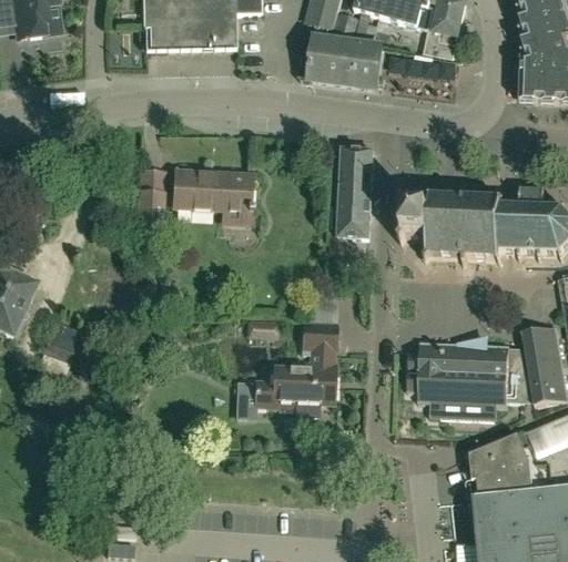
[(44,34),(44,33),(60,31),(58,16),(56,4),(58,4),(57,0),(0,0),(0,27),(16,26),(18,39),(44,34)]
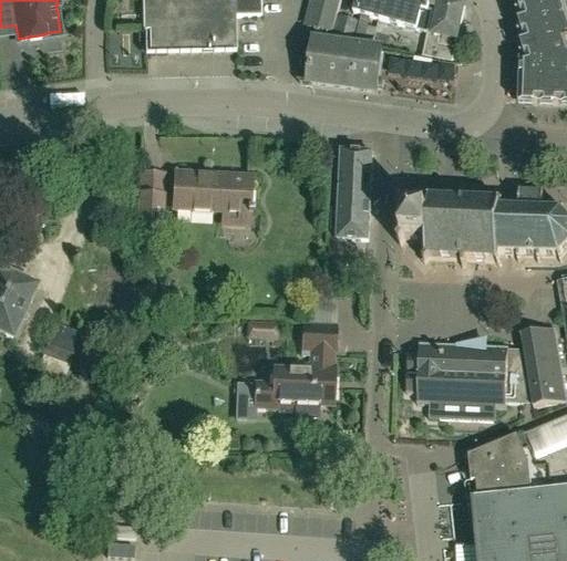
[(142,0),(144,49),(237,47),(236,11),(261,11),(260,0),(142,0)]
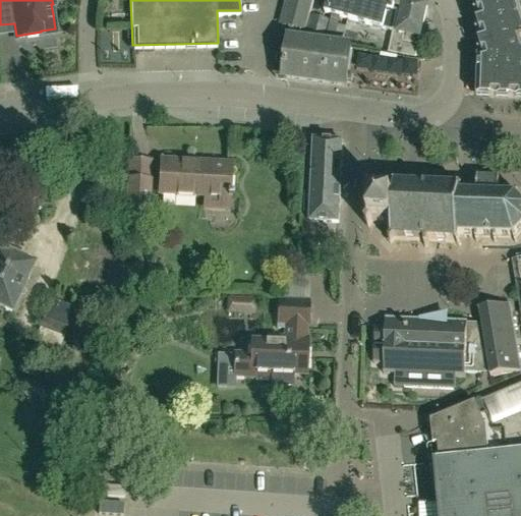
[(352,77),(353,69),(349,68),(352,42),(304,36),(313,0),(287,0),(283,18),(284,18),(277,72),(347,81),(348,76),(352,77)]
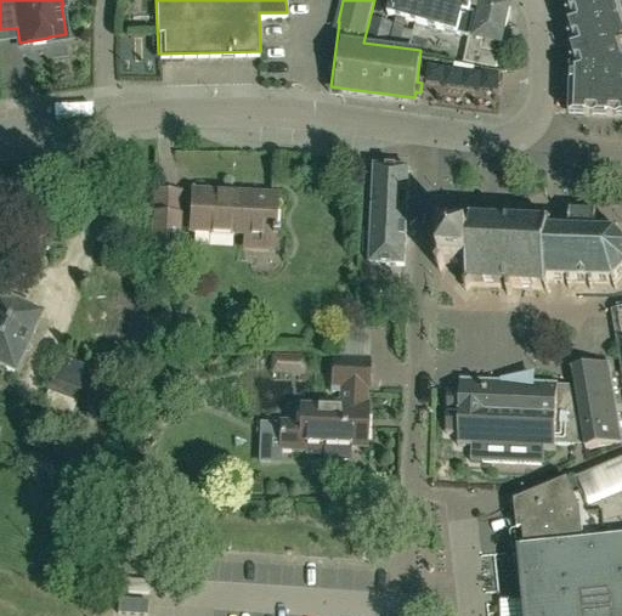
[(390,0),(386,12),(470,30),(476,7),(471,6),(471,0),(390,0)]
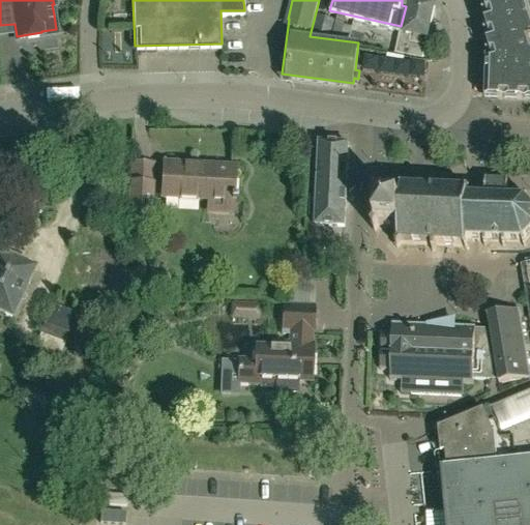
[(407,0),(407,2),(411,2),(410,7),(406,6),(401,26),(395,50),(422,55),(423,52),(435,0),(407,0)]
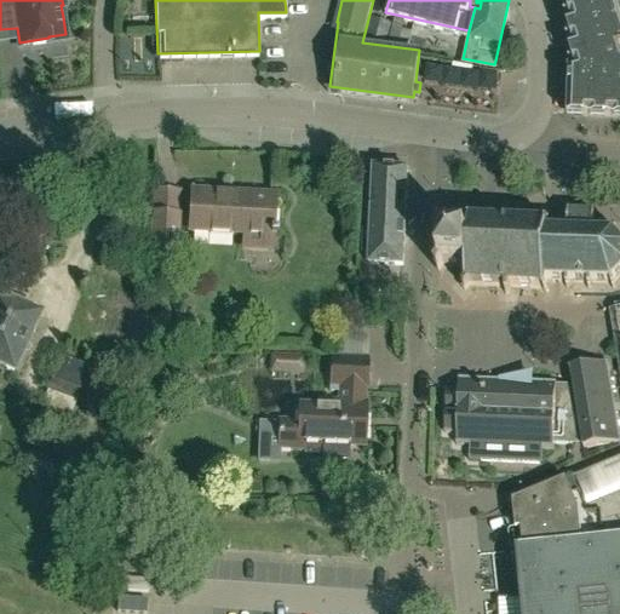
[(564,0),(570,56),(569,112),(619,112),(619,0),(564,0)]
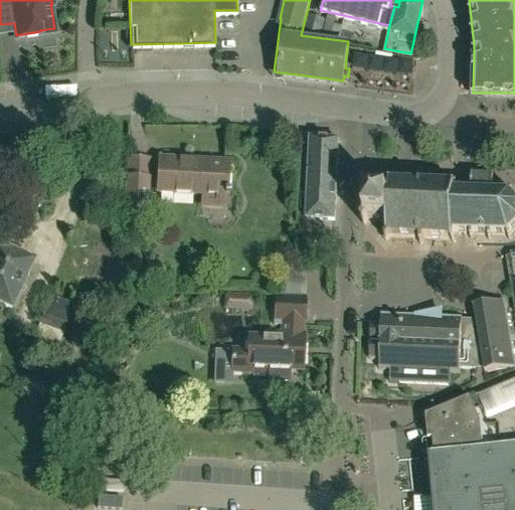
[(303,31),(338,39),(342,25),(327,21),(328,17),(308,12),(303,31)]
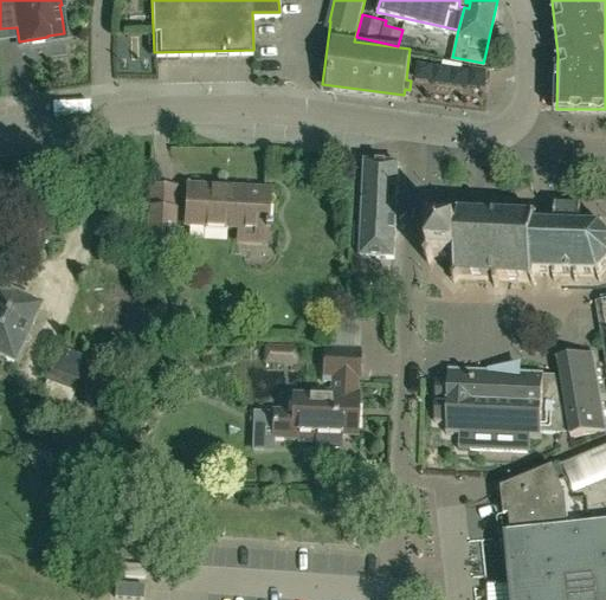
[(395,252),(399,157),(367,156),(365,219),(358,219),(358,242),(363,242),(363,252),(395,252)]
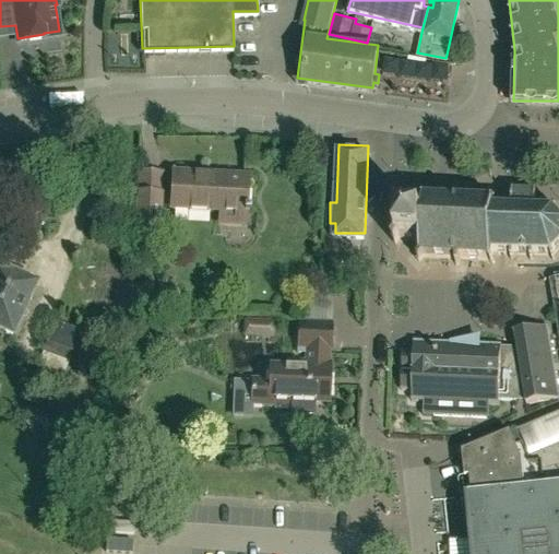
[(174,166),(173,188),(163,188),(164,168),(138,166),(137,188),(135,222),(139,234),(161,226),(163,204),(173,204),(173,203),(250,208),(250,202),(247,202),(249,171),(174,166)]
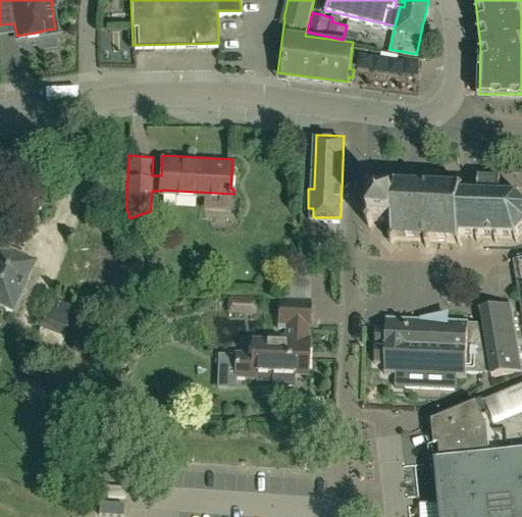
[(502,189),(502,184),(503,171),(483,170),(482,185),(465,184),(467,182),(464,178),(459,183),(433,182),(433,175),(429,175),(429,182),(401,179),(397,175),(394,178),(398,183),(398,192),(394,194),(377,194),(373,190),(370,193),(373,197),(372,213),(368,217),(371,221),(376,217),(393,217),(396,220),(395,229),(390,235),(394,238),(399,233),(427,235),(427,240),(431,241),(431,235),(458,236),(462,240),(465,238),(463,236),(463,229),(478,230),(478,235),(481,235),(482,230),(497,231),(496,236),(501,236),(501,230),(515,231),(518,236),(521,234),(519,229),(521,226),(521,193),(520,192),(521,187),(518,185),(515,190),(502,189)]
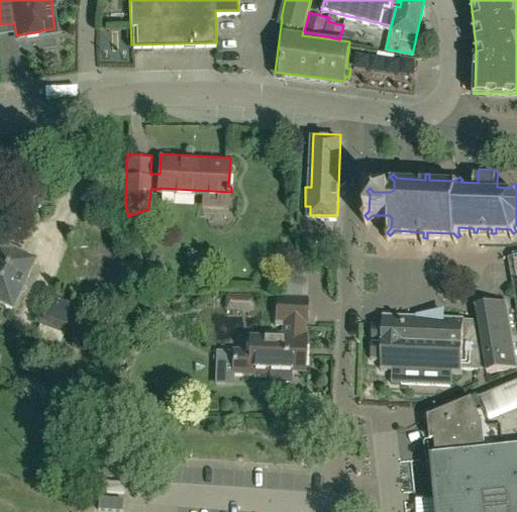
[(0,300),(11,305),(31,260),(5,247),(7,242),(17,220),(0,212),(0,300)]
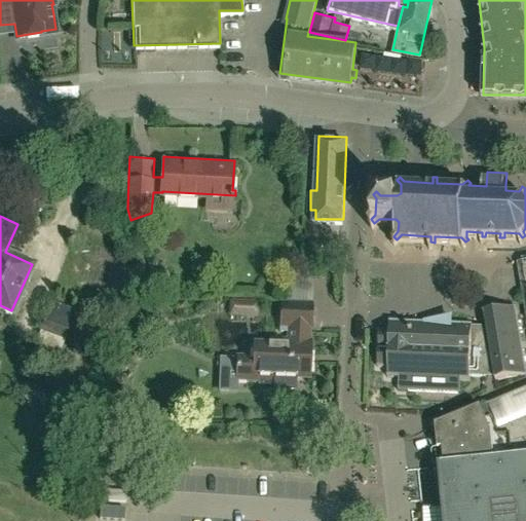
[(51,298),(32,350),(57,359),(76,307),(51,298)]
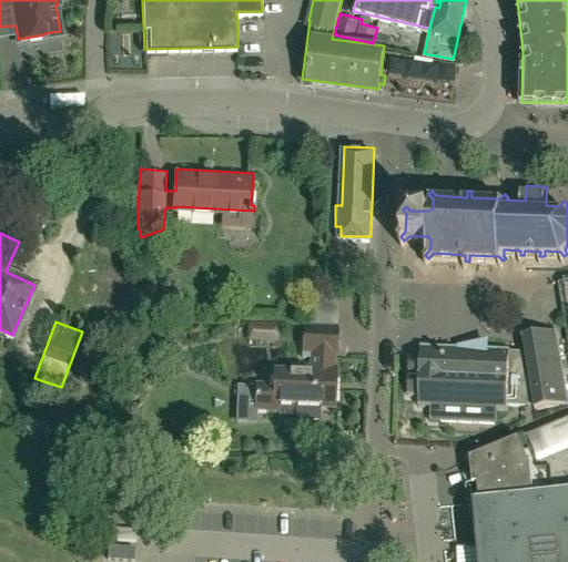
[(336,401),(338,326),(311,325),(310,366),(275,365),(274,379),(256,379),(256,404),(297,405),(296,414),(321,414),(321,401),(336,401)]
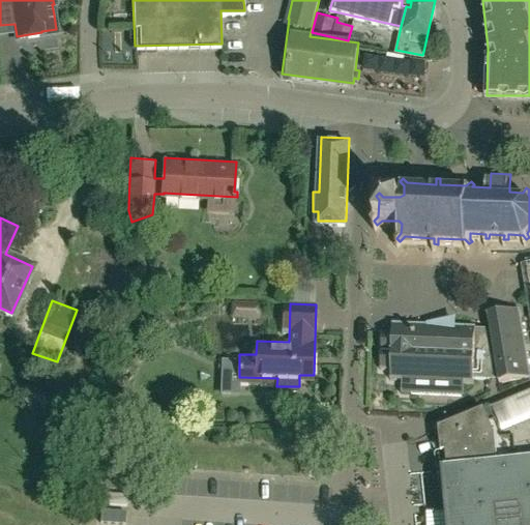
[(382,329),(380,367),(390,367),(390,377),(404,377),(403,389),(464,391),(465,379),(473,380),(473,375),(498,376),(498,379),(529,373),(519,304),(488,310),(490,325),(475,327),(475,322),(454,322),(454,316),(427,321),(392,319),(392,329),(382,329)]
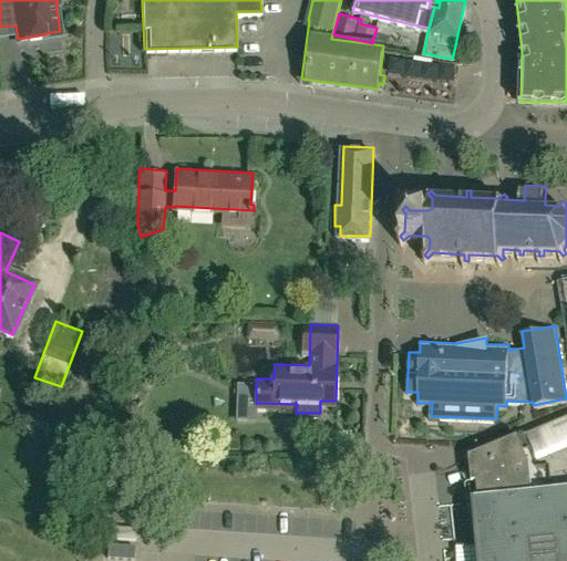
[(566,412),(472,453),(475,487),(483,496),(566,485),(566,412)]
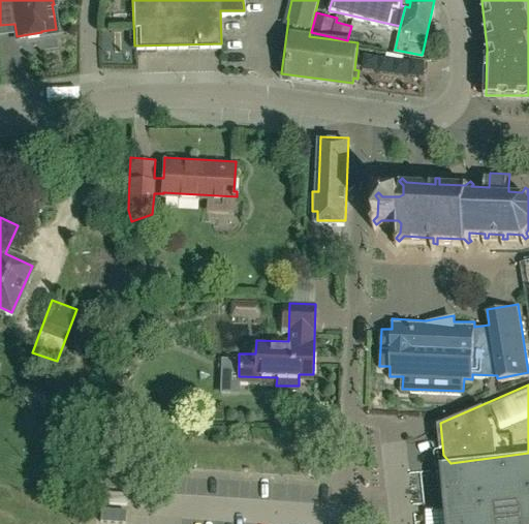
[(528,523),(528,453),(450,463),(444,464),(450,523),(528,523)]
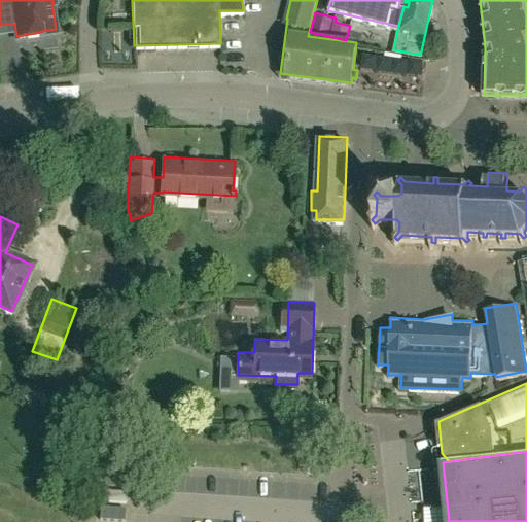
[(126,498),(126,488),(101,486),(101,496),(126,498)]
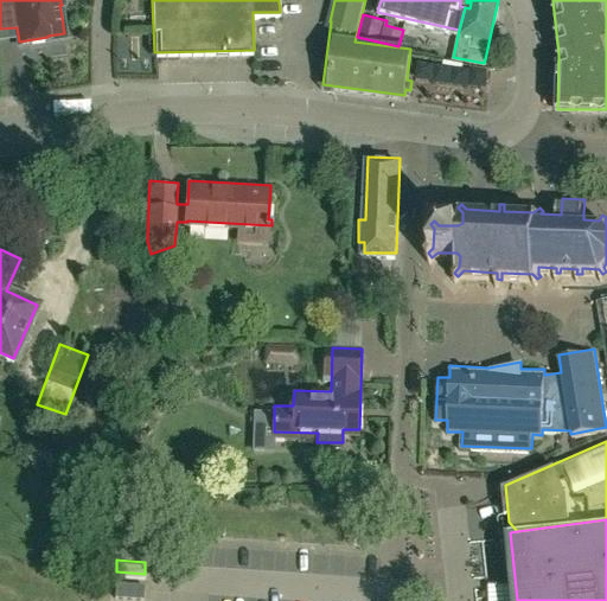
[(145,581),(116,579),(115,593),(144,595),(145,581)]
